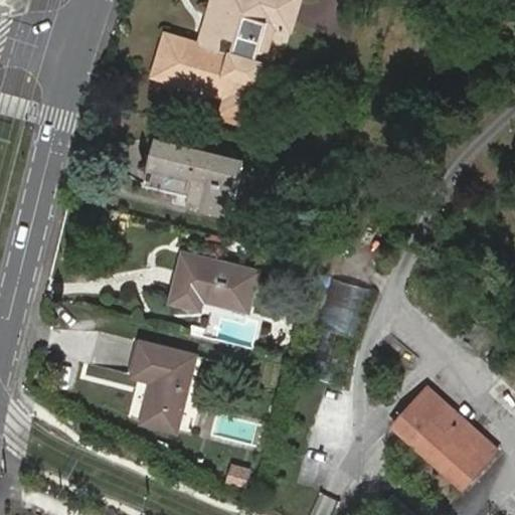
[(176,38),(164,79),(237,100),(232,118),(253,123),(283,28),(299,33),(309,0),(226,0),(212,48),(176,38)]
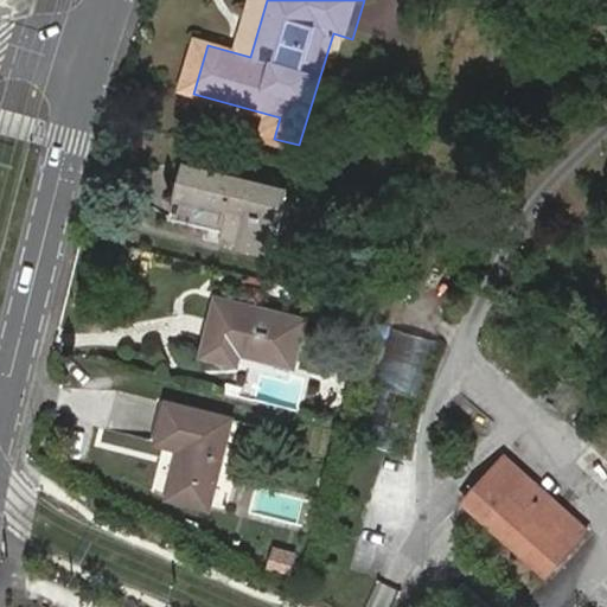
[(181,166),(170,219),(223,232),(219,243),(276,257),(292,192),(181,166)]
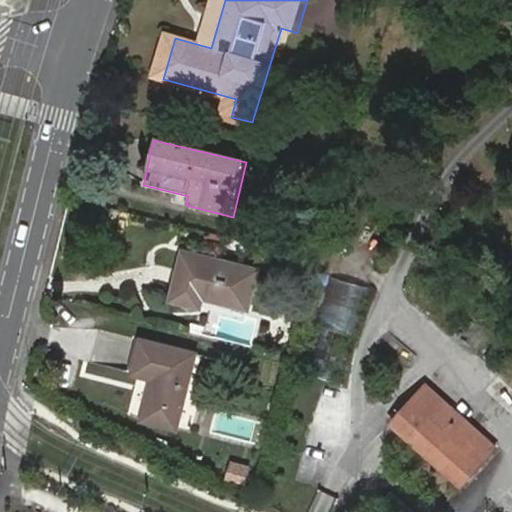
[(186,254),(173,301),(201,308),(204,296),(247,307),(257,272),(186,254)]
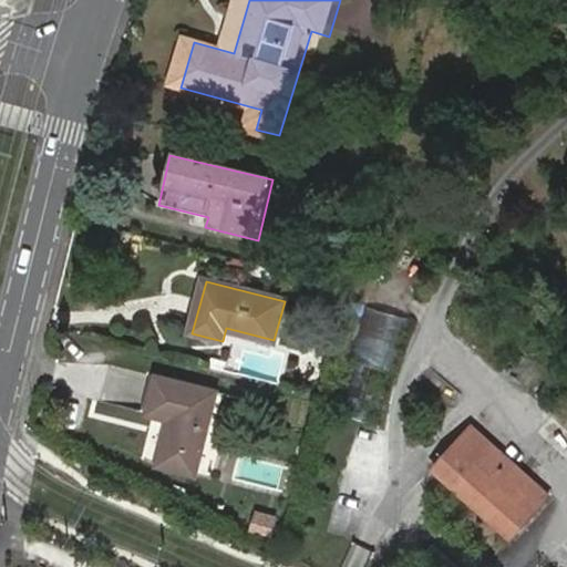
[(361,308),(343,415),(383,422),(401,315),(361,308)]
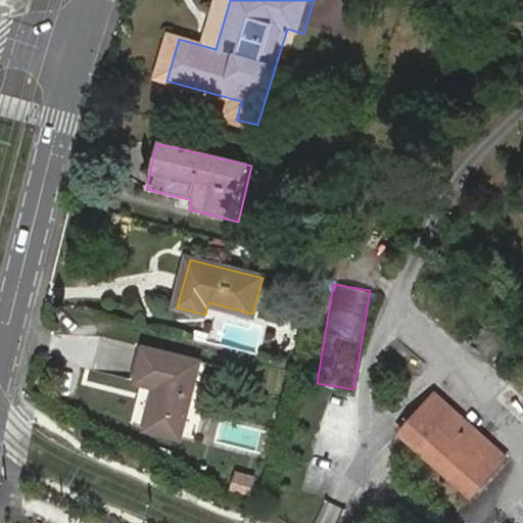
[(143,347),(137,345),(129,379),(135,381),(143,347)]
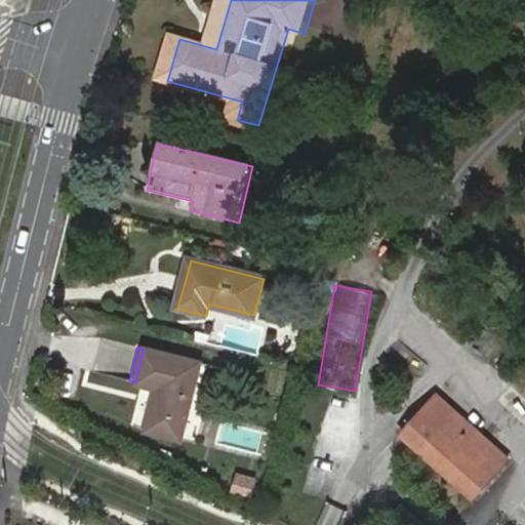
[(180,439),(199,363),(144,349),(135,382),(155,388),(145,431),(180,439)]
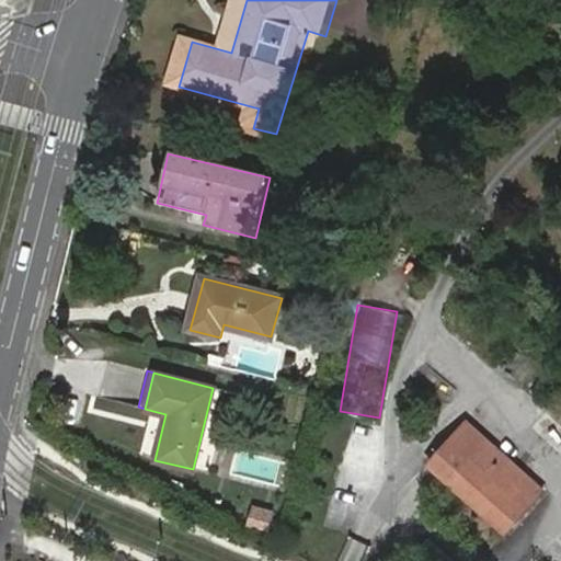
[(425,458),(518,542),(553,502),(461,416),(425,458)]
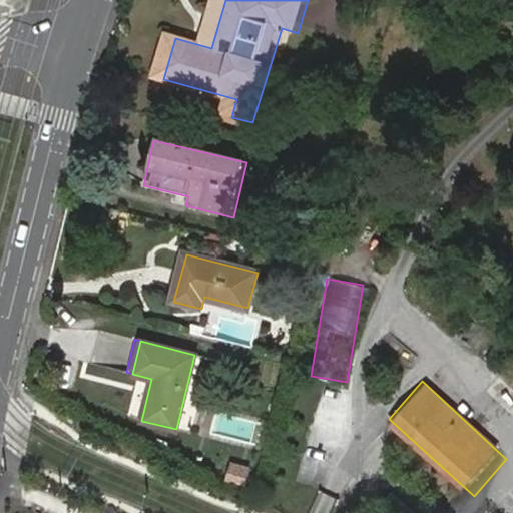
[(227,460),(221,481),(242,488),(249,466),(227,460)]
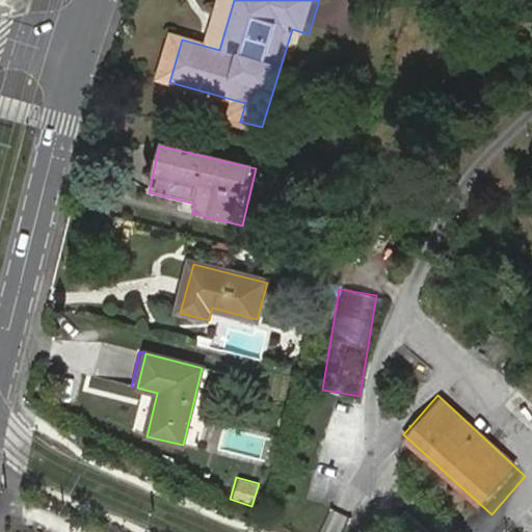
[(342,531),(348,516),(331,511),(324,531),(342,531)]
